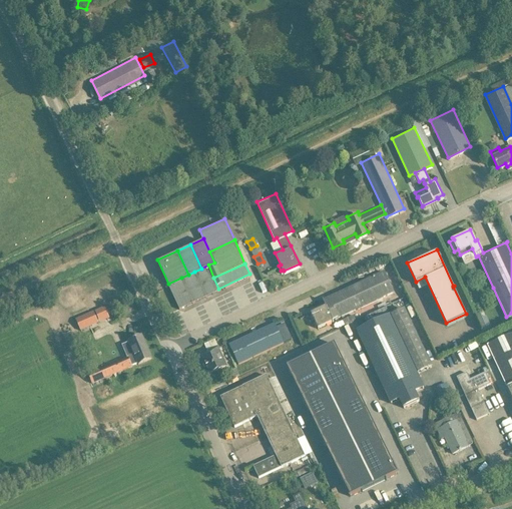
[(218,289),(213,278),(208,265),(201,269),(194,272),(205,295),(218,289)]
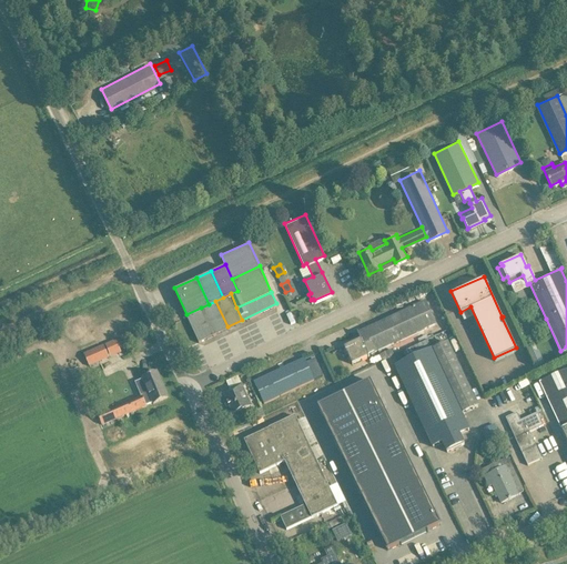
[(351,360),(435,321),(424,299),(357,330),(357,329),(356,330),(360,338),(344,344),(351,360)]
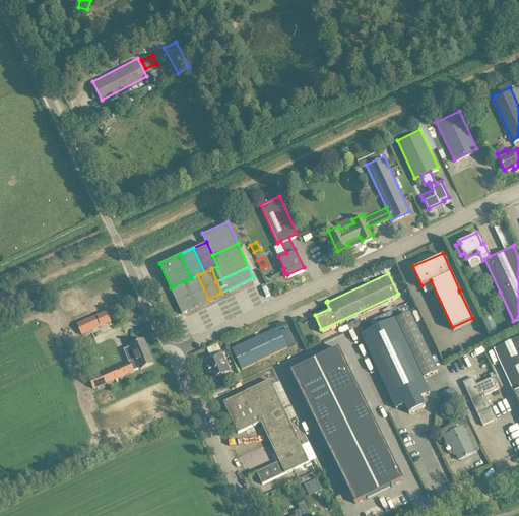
[(195,305),(208,299),(197,275),(191,278),(184,281),(195,305)]
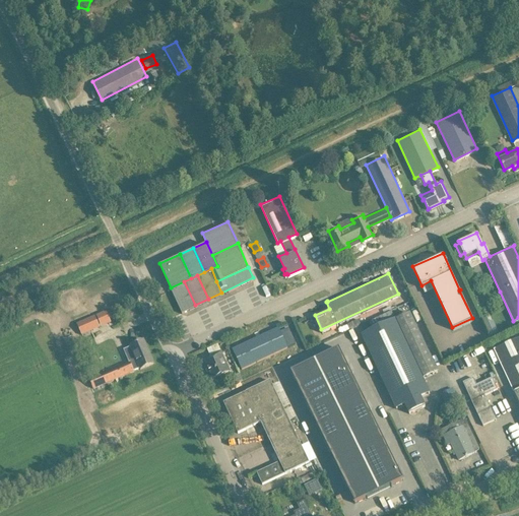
[(181,311),(195,305),(184,281),(171,287),(181,311)]
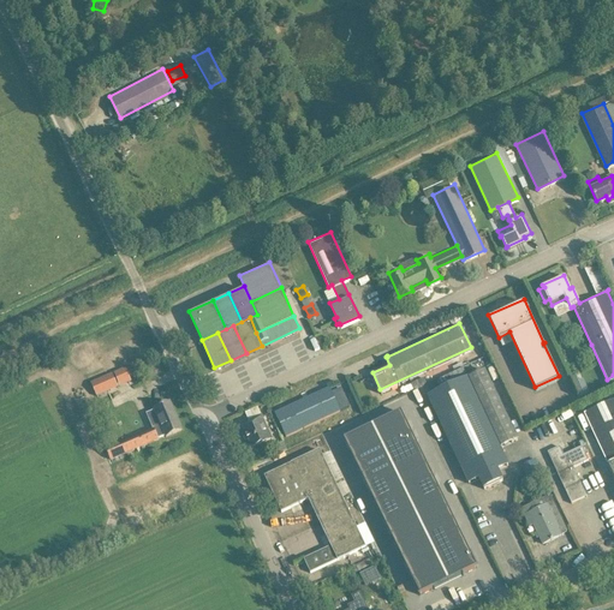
[(517,436),(484,366),(428,393),(468,479),(478,474),(483,485),(501,477),(496,466),(507,461),(499,444),(517,436)]
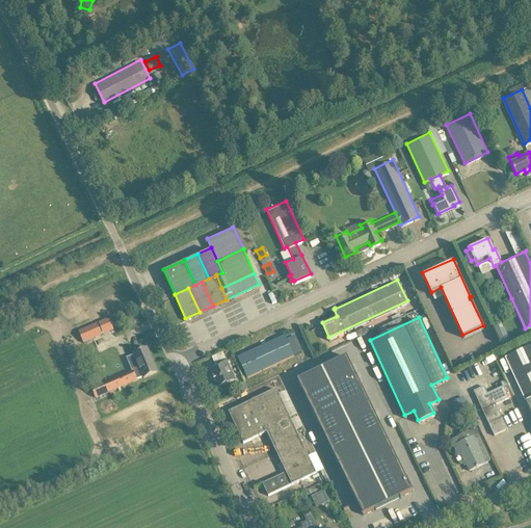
[(80,327),(78,328),(82,338),(83,340),(101,332),(96,320),(80,327)]
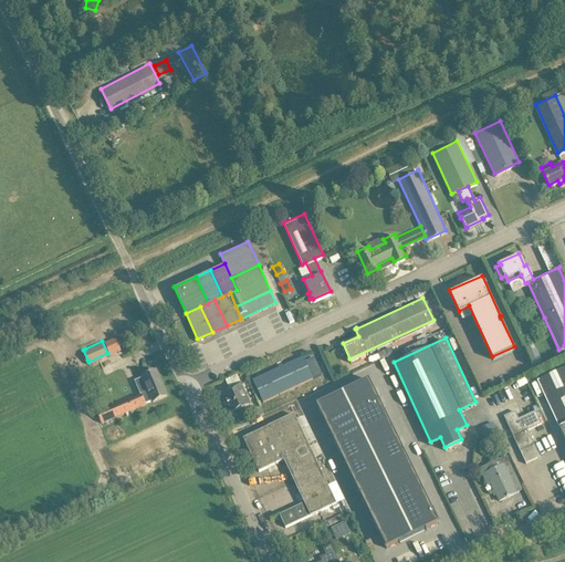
[(388,345),(377,350),(380,356),(391,352),(388,345)]
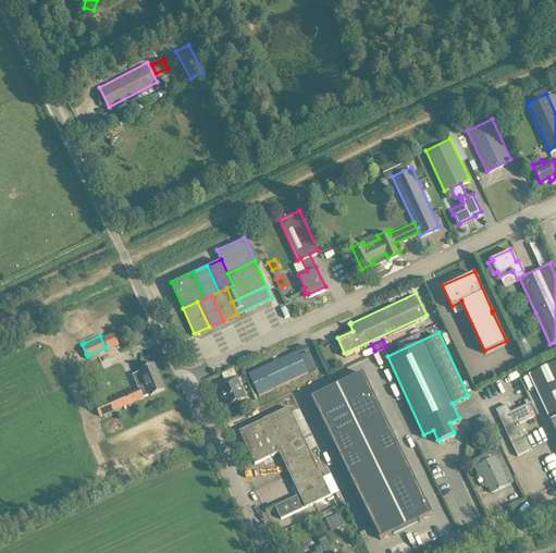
[(529,346),(519,351),(521,356),(532,352),(529,346)]
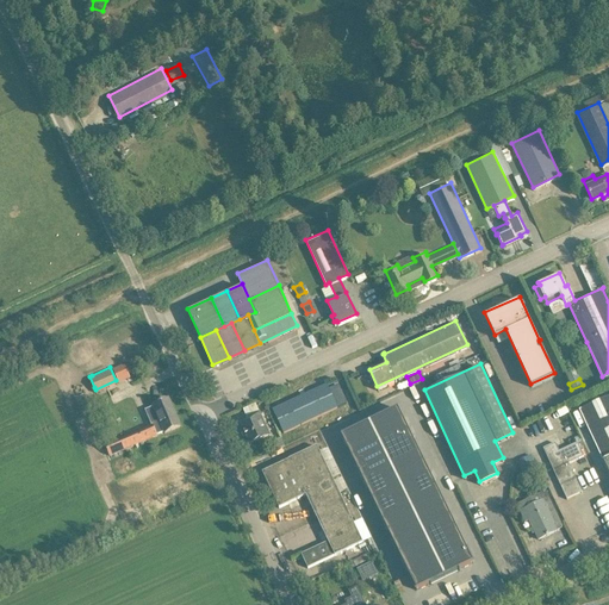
[(339,384),(328,387),(325,381),(272,406),(283,429),(336,404),(335,403),(346,398),(339,384)]
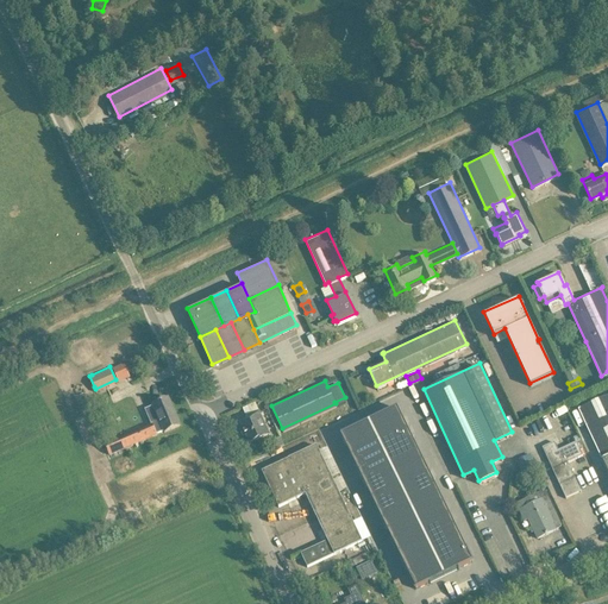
[(607,471),(607,391),(577,406),(607,471)]
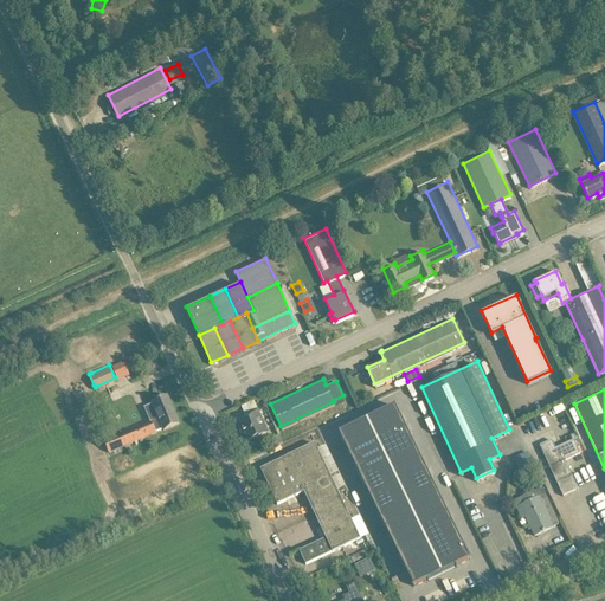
[(153,415),(156,424),(160,421),(162,426),(178,420),(167,393),(152,400),(158,413),(153,415)]
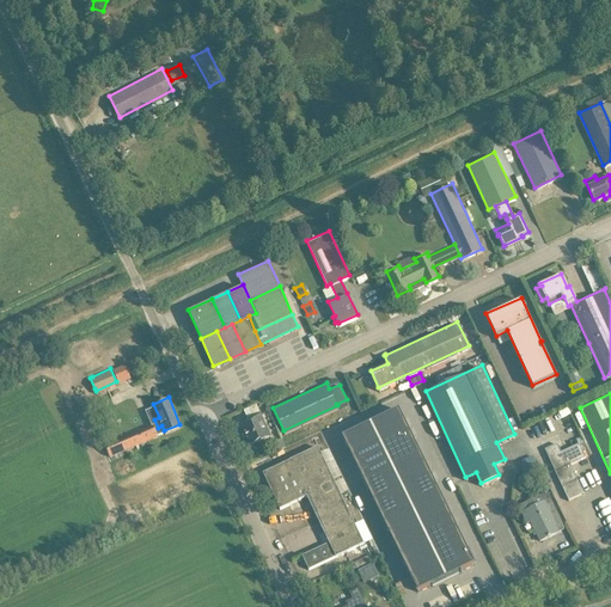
[(398,406),(341,434),(416,589),(474,560),(398,406)]
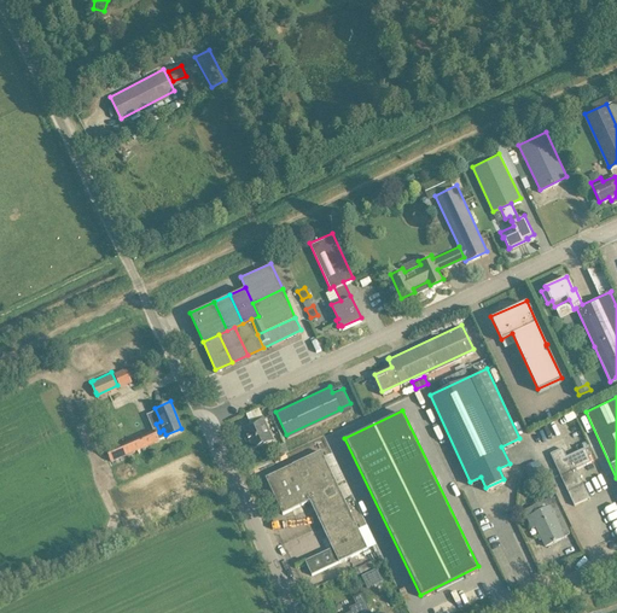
[(244,435),(246,433),(252,447),(269,438),(263,425),(267,424),(262,414),(239,424),(244,435)]
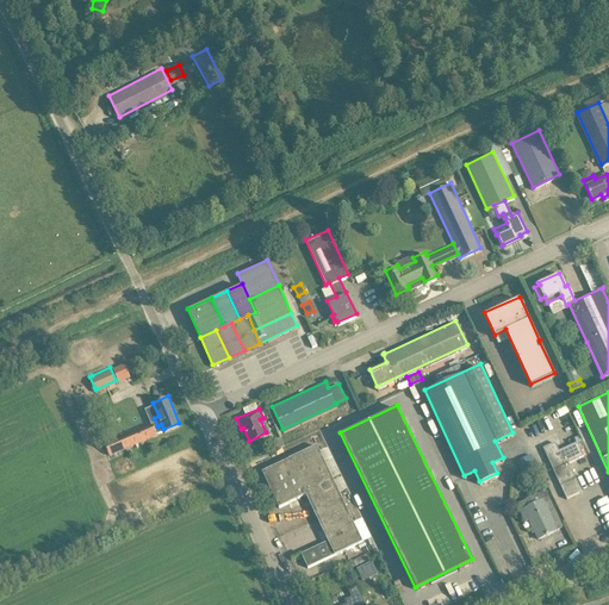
[(151,420),(104,441),(109,451),(156,432),(151,420)]
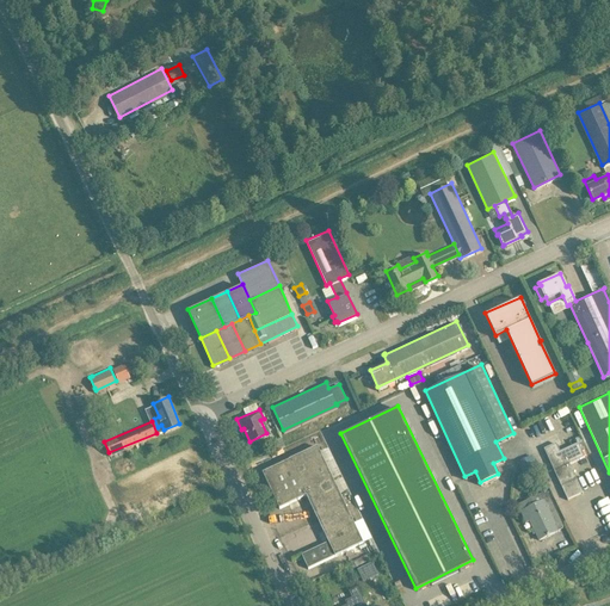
[(281,434),(271,438),(275,447),(275,446),(284,443),(281,434)]
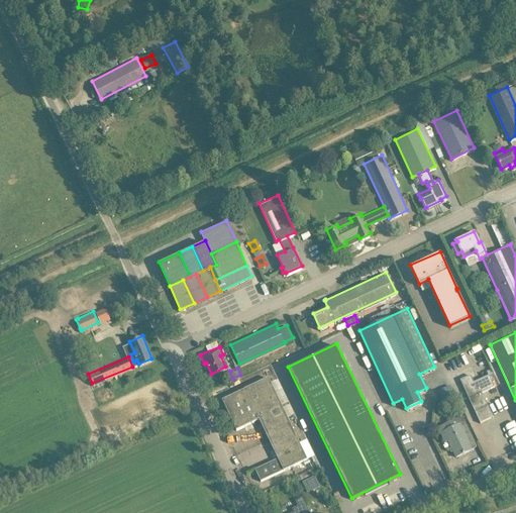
[(470,373),(459,377),(480,420),(481,419),(492,414),(481,390),(494,384),(489,373),(473,380),(470,373)]
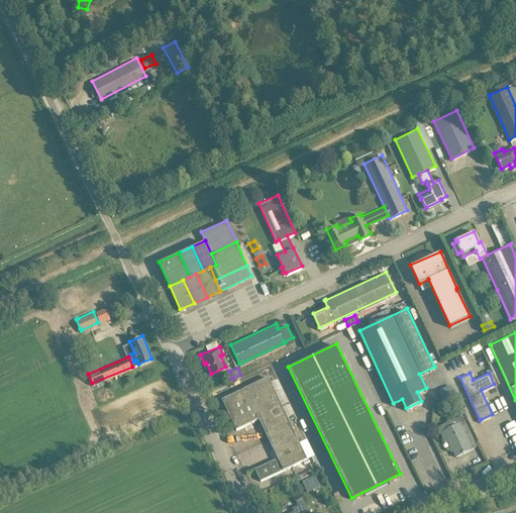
[(268,436),(292,425),(269,375),(244,387),(221,398),(235,427),(259,417),(268,436)]
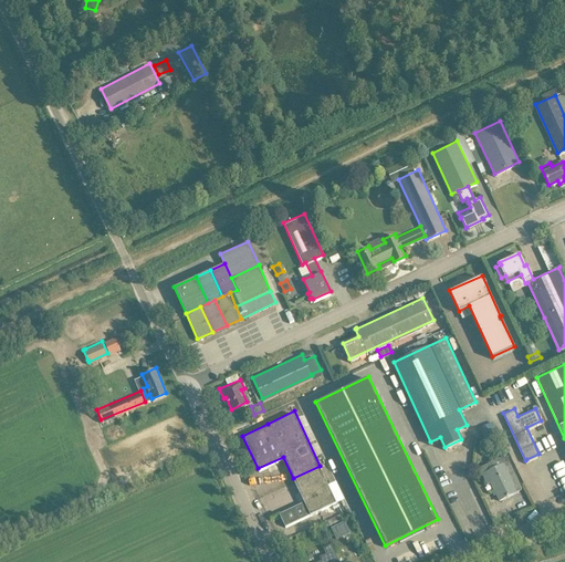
[(492,419),(479,425),(484,438),(498,433),(492,419)]
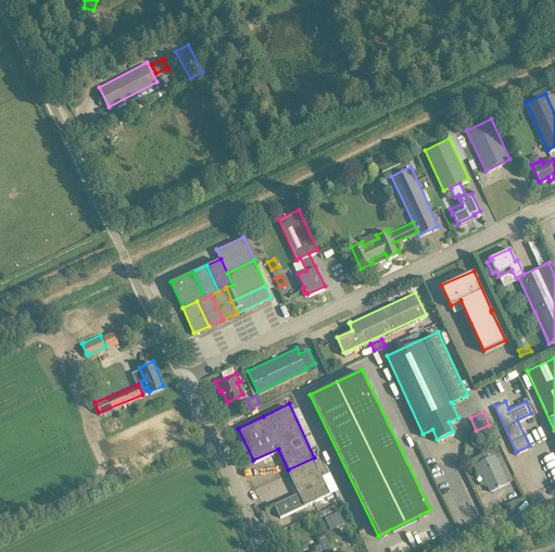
[(493,454),(474,463),(478,473),(481,471),(490,489),(496,486),(497,486),(500,485),(506,481),(504,476),(509,473),(496,444),(490,448),(493,454)]
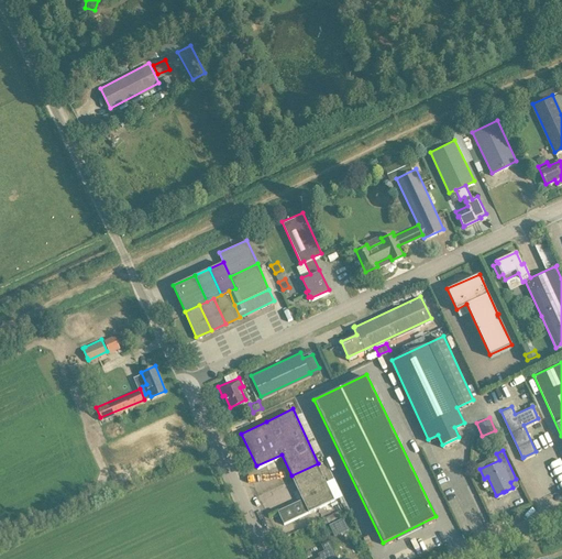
[(308,510),(334,497),(318,463),(291,475),(301,497),(277,510),(283,522),(308,510)]
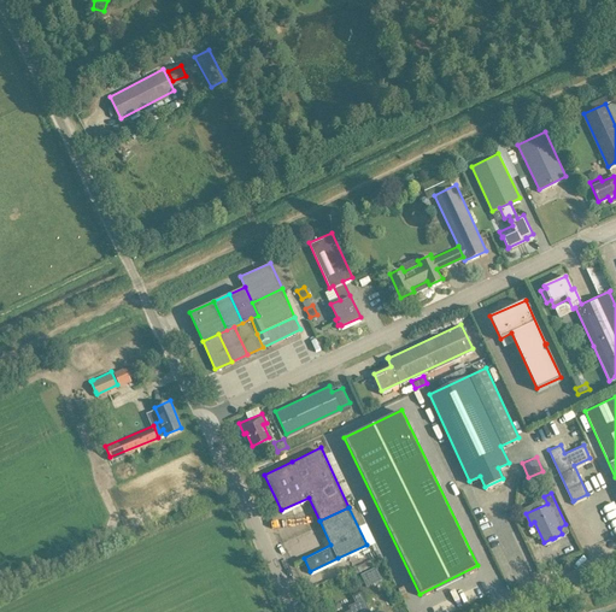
[(381,577),(375,565),(361,572),(367,584),(381,577)]
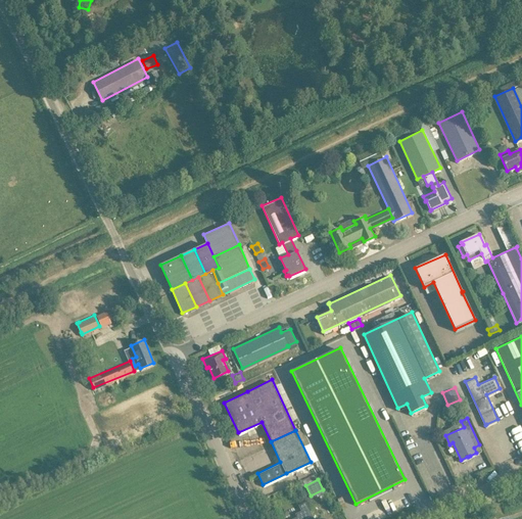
[(313,518),(304,501),(298,504),(301,509),(295,512),(297,515),(288,518),(313,518)]
